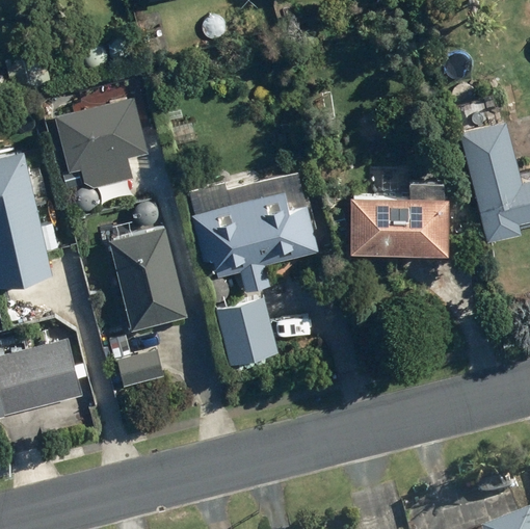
[(127,156),(149,151),(134,96),(54,115),(69,174),(80,170),(85,190),(132,179),(127,156)]
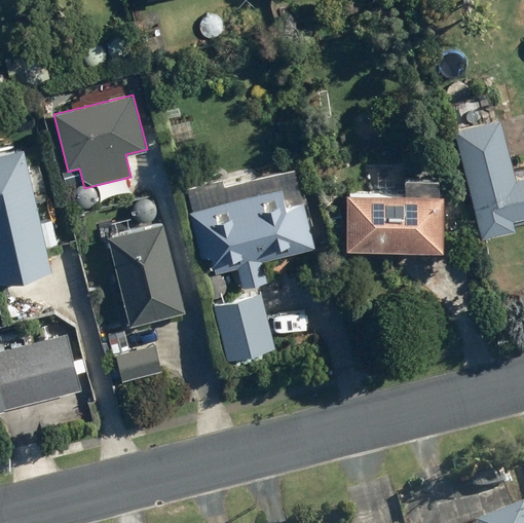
[(453,127),(481,238),(516,229),(514,219),(523,216),(523,175),(516,177),(500,117),(453,127)]
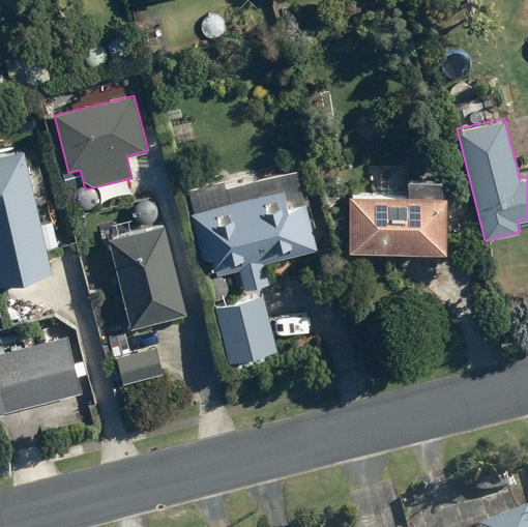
[(59,303),(23,150),(0,155),(0,314),(1,318),(59,303)]
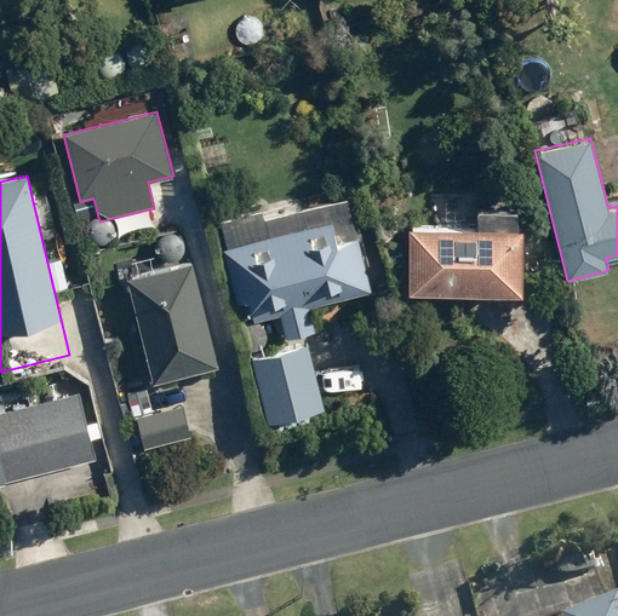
[(412,189),(390,190),(390,201),(412,202),(412,189)]
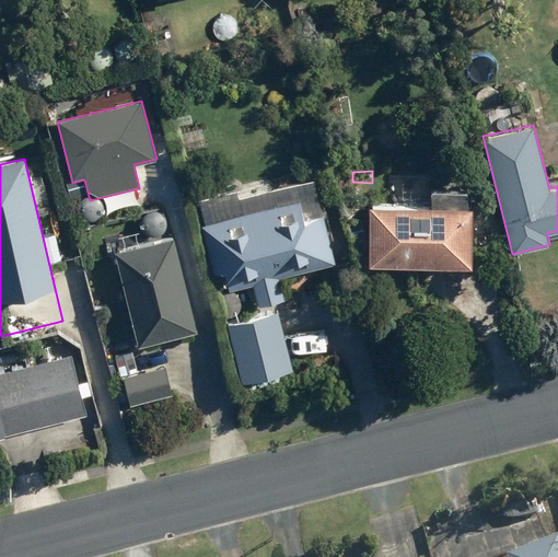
[(300,202),(202,225),(214,275),(224,273),(228,290),(253,285),(258,306),(283,301),(278,277),(334,264),(323,218),(303,222),(300,202)]
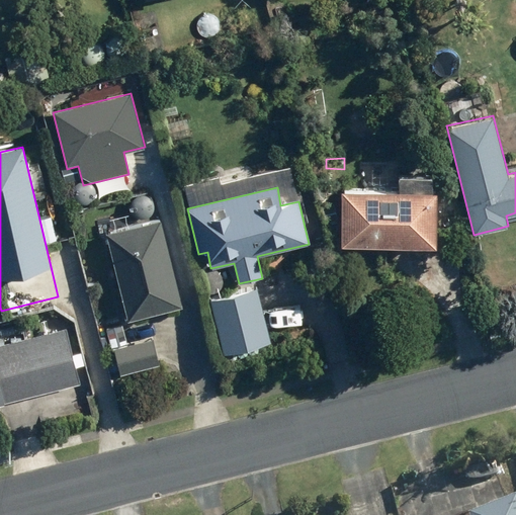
[(341,245),(436,246),(437,192),(342,191),(341,245)]
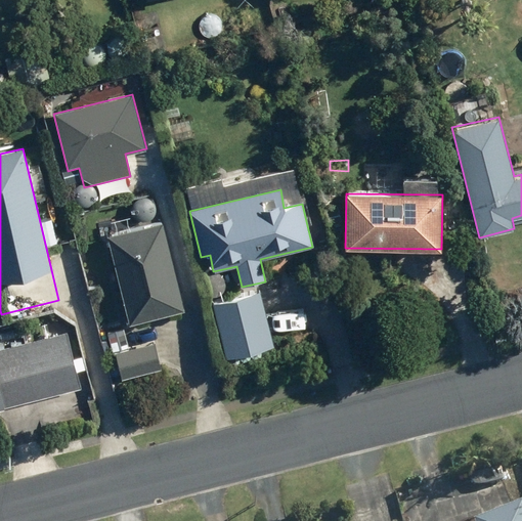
[(187,305),(165,220),(106,235),(129,320),(187,305)]
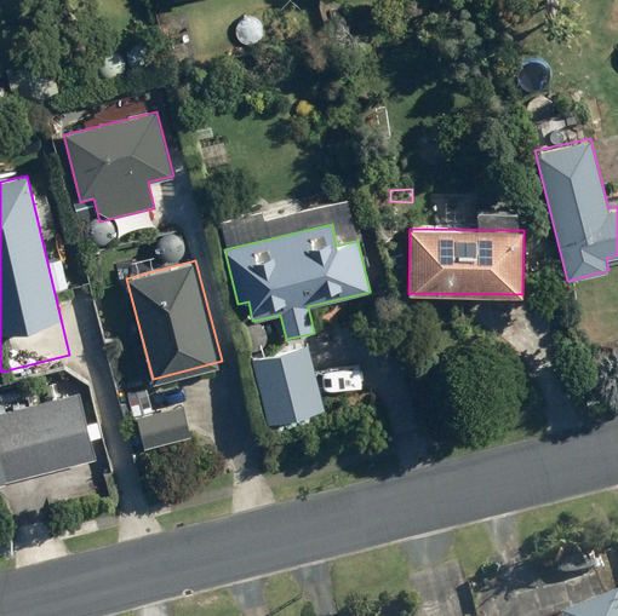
[(264,326),(270,344),(284,340),(279,322),(264,326)]
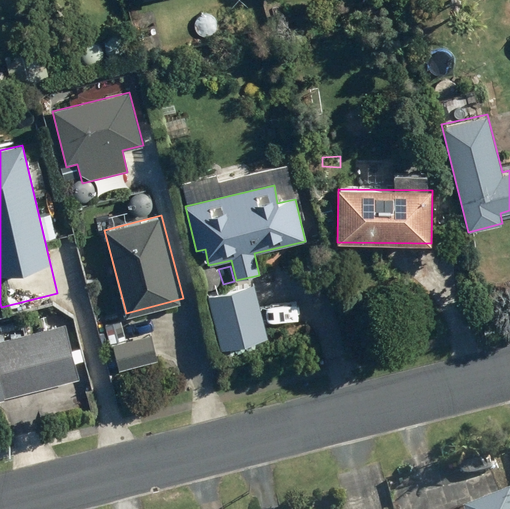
[(207,292),(212,291),(216,288),(219,285),(220,280),(219,275),(216,271),(212,268),(208,268),(203,268),(199,271),(196,275),(195,280),(196,284),(198,288),(202,291),(207,292)]
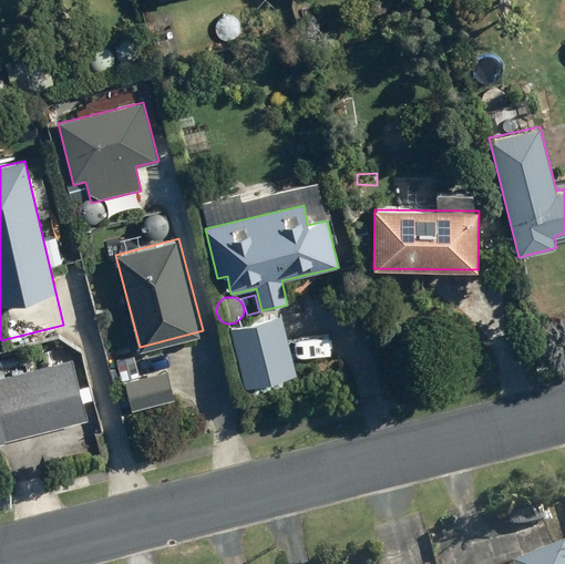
[(286,317),(232,328),(244,388),(298,376),(286,317)]
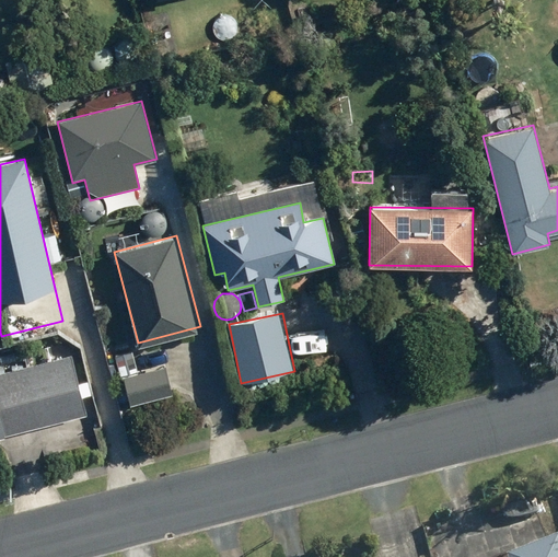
[(72,359),(0,375),(0,439),(86,418),(72,359)]
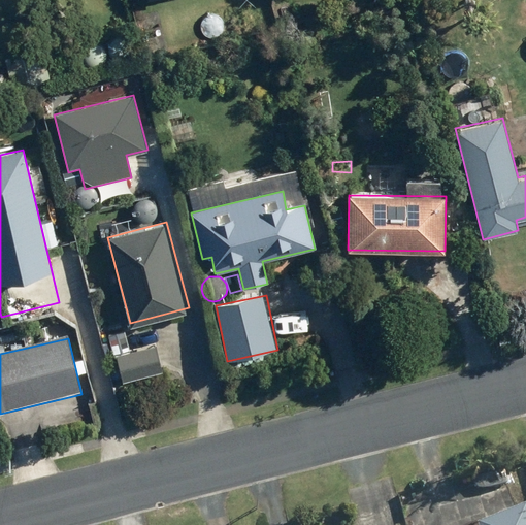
[(167,373),(160,346),(106,359),(113,387),(167,373)]
